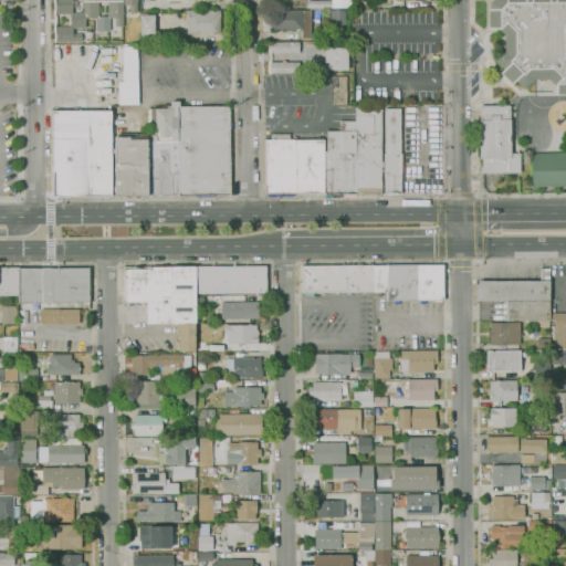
[(82,41),(55,41),(55,38),(53,38),(53,31),(55,31),(55,25),(71,25),(71,14),(54,14),(54,9),(52,9),(52,2),(54,2),(54,0),(76,0),(76,7),(73,7),(73,12),(83,12),(83,0),(98,0),(98,16),(108,16),(108,1),(124,1),(124,0),(137,0),(137,12),(129,12),(129,4),(123,4),(123,27),(115,27),(115,18),(111,18),(111,31),(96,31),(96,18),(85,18),(85,28),(73,28),(73,33),(82,33),(82,41)]
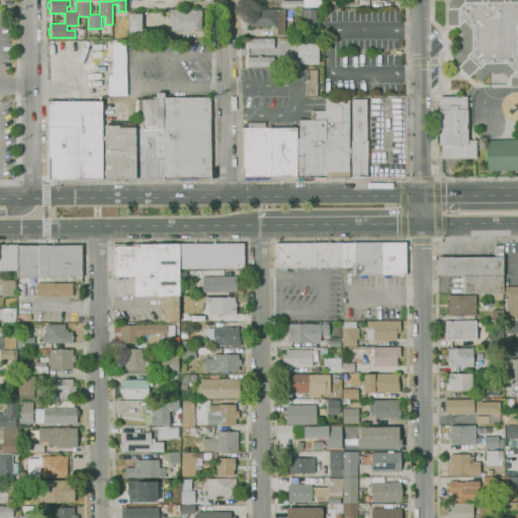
[(462,46),(462,32),(455,25),(448,26),(448,2),(450,0),(517,0),(517,86),(509,86),(509,79),(503,72),(489,72),(480,82),(471,74),(468,77),(458,67),(461,64),(453,56),(462,46)]
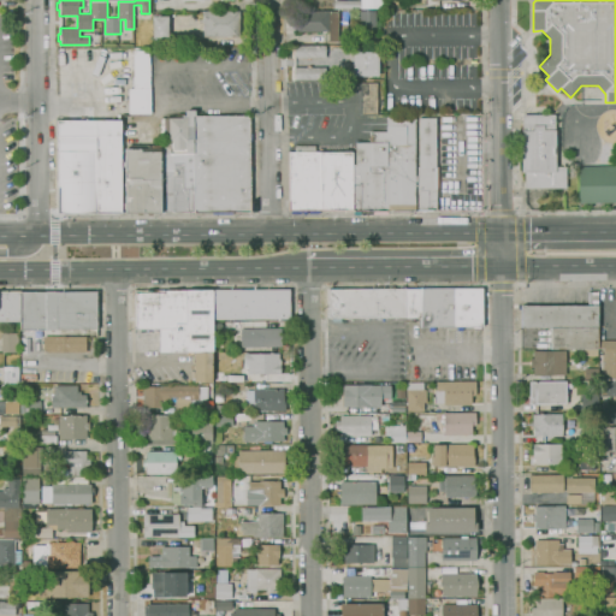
[(375,27),(360,27),(360,10),(375,10),(375,27)]
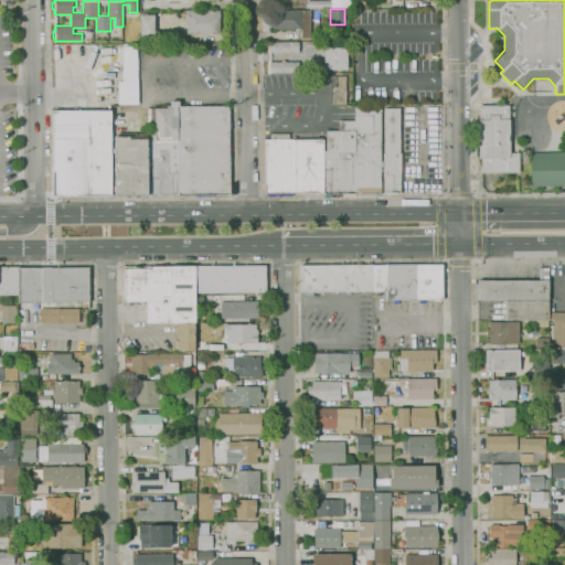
[(220,33),(187,33),(187,10),(220,10),(220,33)]
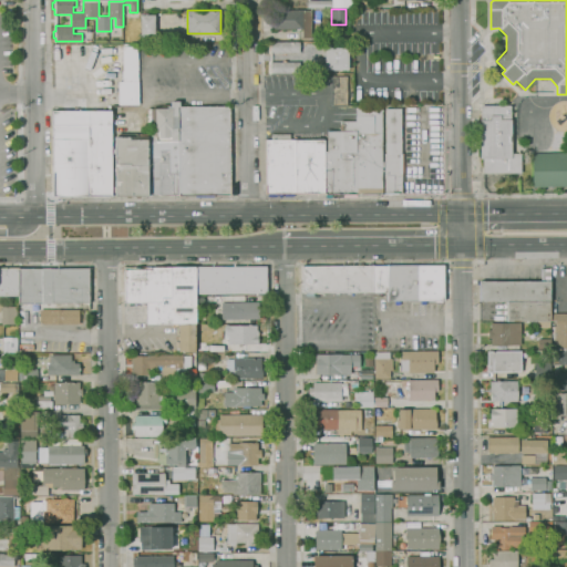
[(311,38),(302,38),(302,29),(300,29),(300,30),(296,30),(296,29),(274,29),(274,27),(272,27),(272,20),(275,20),(275,18),(274,18),(274,12),(274,10),(302,10),(311,10),(311,38)]
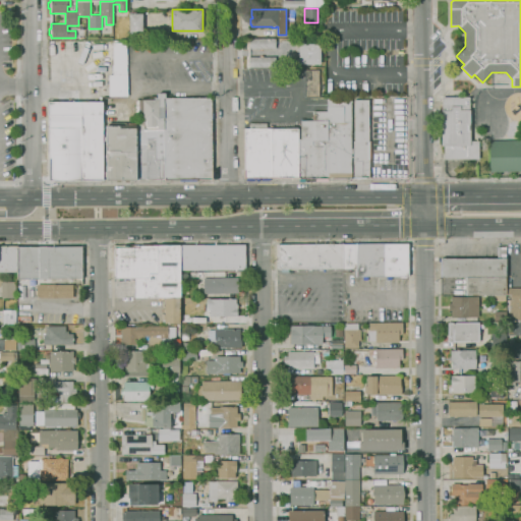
[(166,39),(139,39),(139,32),(129,32),(129,13),(142,13),(142,29),(166,29),(166,39)]
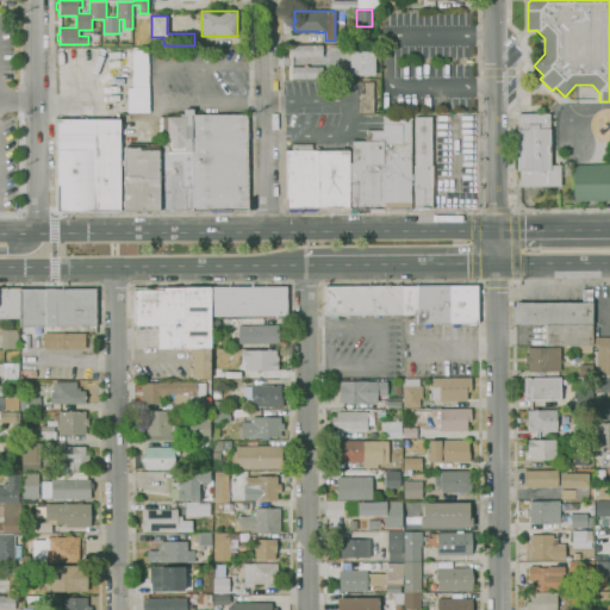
[(322,57),(291,57),(291,44),(322,44),(322,57)]
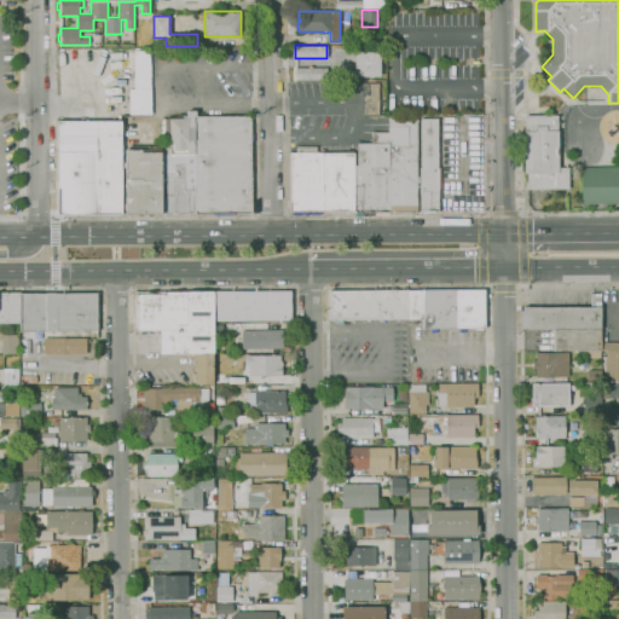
[(354,76),(354,50),(380,50),(381,76),(354,76)]
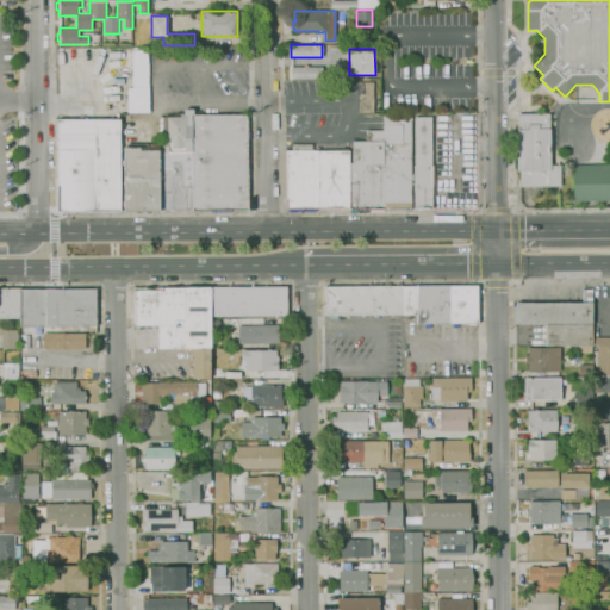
[(132,87),(132,76),(132,50),(148,50),(148,75),(148,87),(132,87)]
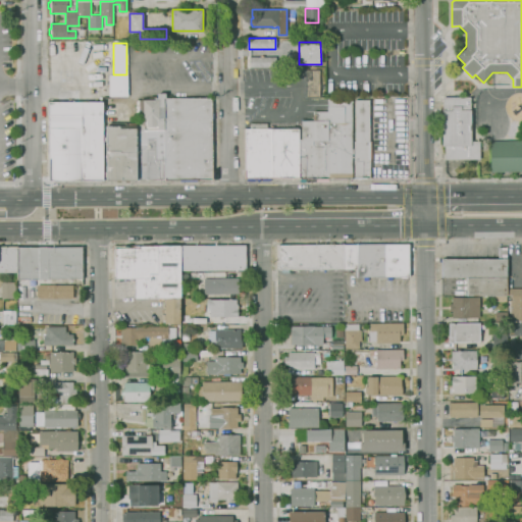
[(276,67),(249,67),(249,57),(276,56),(276,67)]
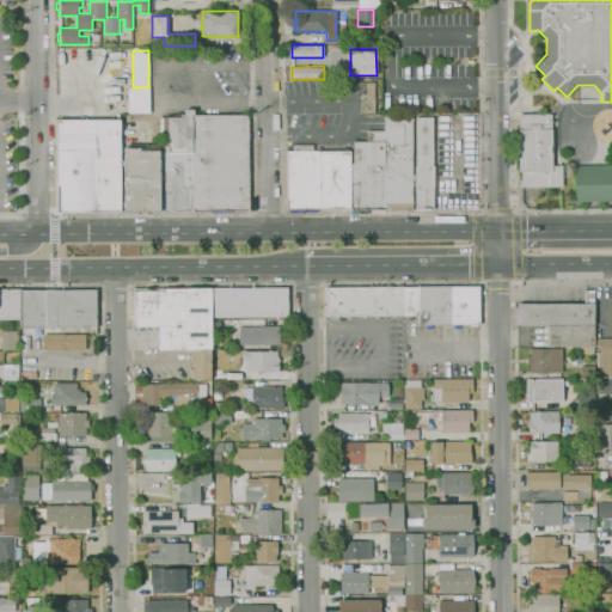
[(356,112),(356,81),(374,81),(374,112),(356,112)]
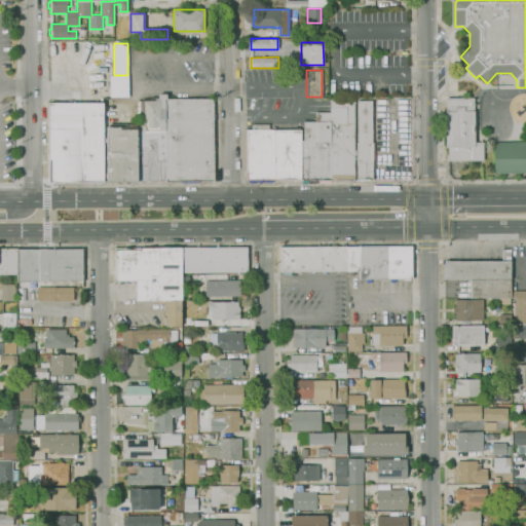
[(127,75),(128,97),(110,97),(110,75),(114,75),(127,75)]
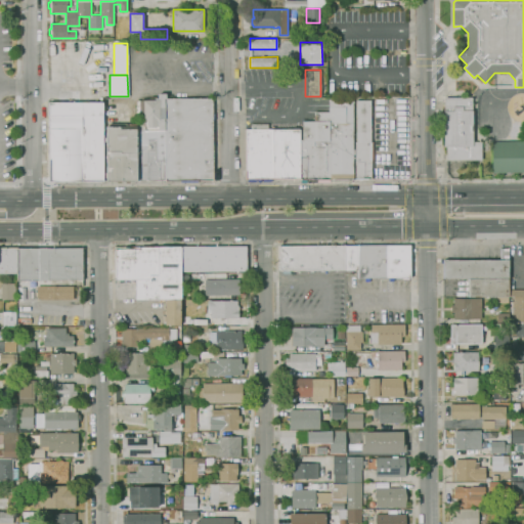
[(136,125),(136,122),(139,122),(139,113),(136,113),(136,100),(139,100),(155,99),(155,98),(158,98),(158,93),(166,93),(166,98),(212,97),(213,180),(198,180),(198,182),(181,182),(181,180),(137,181),(136,125)]
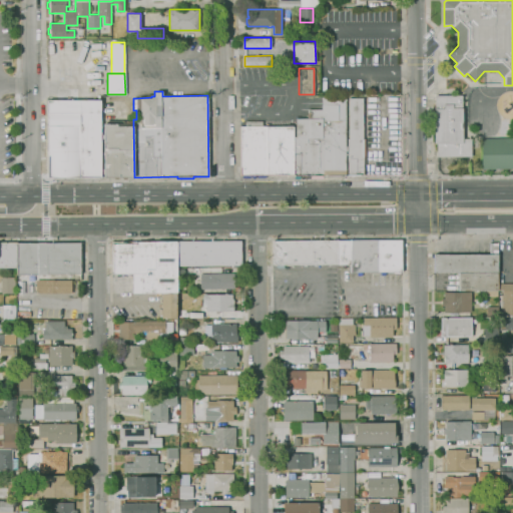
[(294,137),(296,137),(296,118),(309,118),(309,109),(322,109),(322,97),(337,97),(337,95),(346,95),(346,146),(347,146),(347,151),(346,151),(346,175),(323,175),(323,178),(311,178),(311,175),(301,175),(301,178),(295,178),(295,175),(294,175),(294,174),(294,137)]
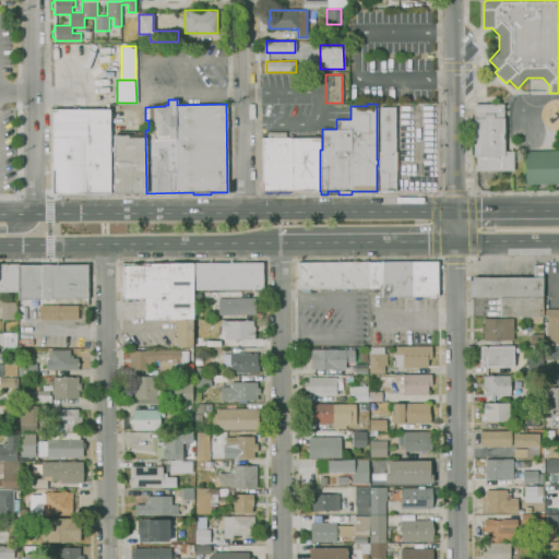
[(514,170),(476,171),(476,156),(473,156),(473,118),(474,118),(474,104),(503,104),(503,118),(504,118),(504,151),(513,151),(514,170)]
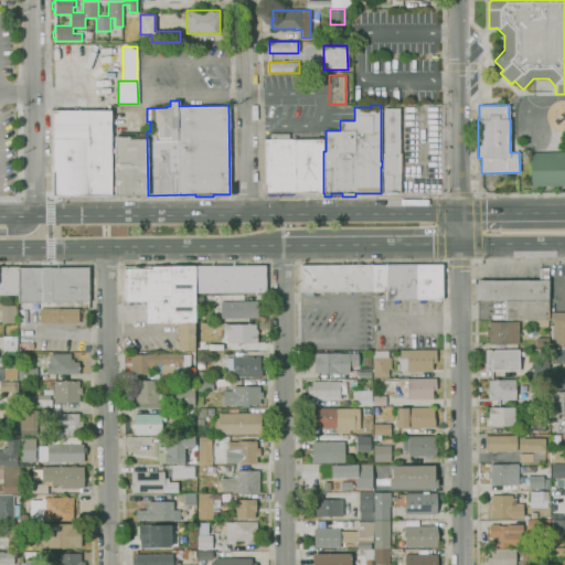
[(384,107),(400,107),(400,153),(402,153),(403,191),(401,191),(401,193),(383,193),(383,153),(384,153),(384,107)]
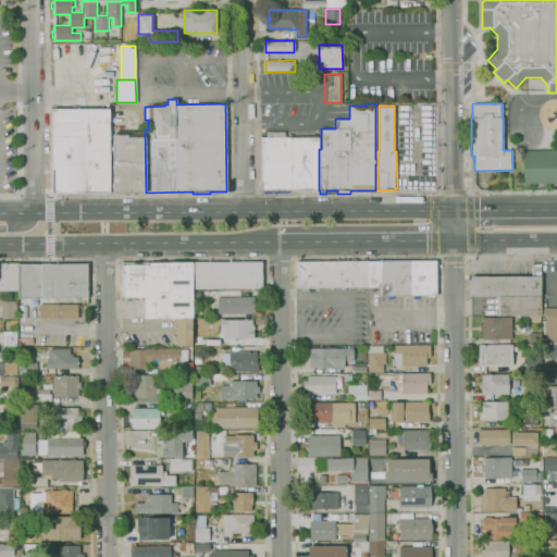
[(110,192),(52,193),(51,109),(109,109),(110,192)]
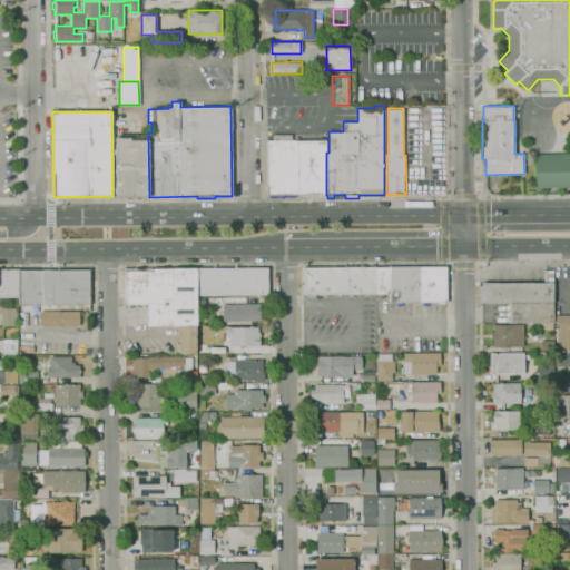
[(149,197),(141,197),(140,198),(136,198),(135,197),(133,197),(131,198),(127,198),(126,197),(116,197),(115,137),(136,137),(136,135),(139,135),(139,136),(148,136),(149,197)]
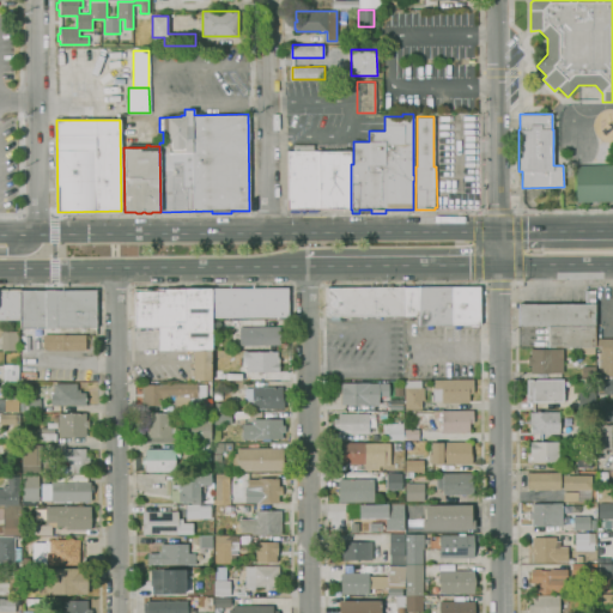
[(351,208),(317,208),(317,212),(308,212),(308,208),(307,208),(307,212),(301,212),(301,208),(299,208),(299,212),(290,212),(290,208),(287,208),(287,151),(293,151),(293,145),(314,145),(314,151),(351,151),(351,164),(351,208)]
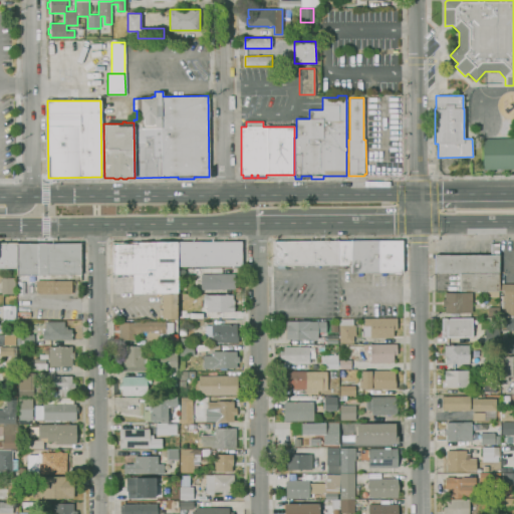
[(513,170),(483,170),(483,139),(513,138),(513,170)]
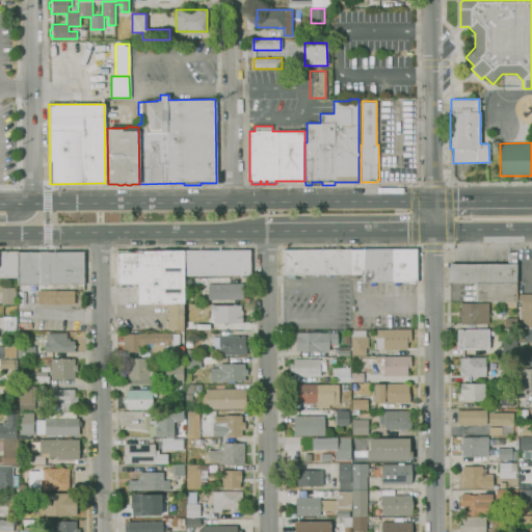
[(364,249),(392,248),(392,282),(375,282),(375,286),(371,286),(371,283),(364,283),(364,274),(364,249)]
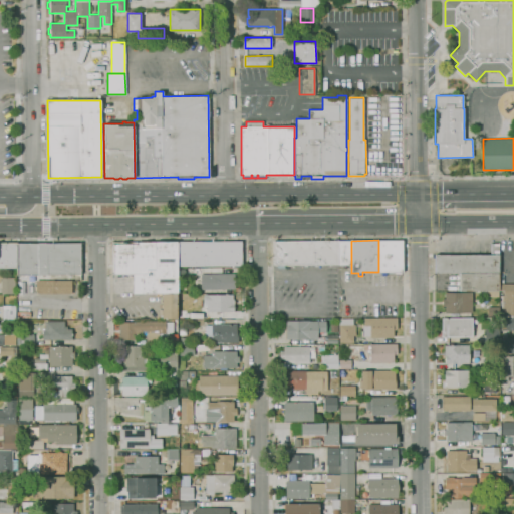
[(378,240),(403,240),(403,272),(386,272),(386,276),(381,276),(381,272),(378,272),(378,240)]
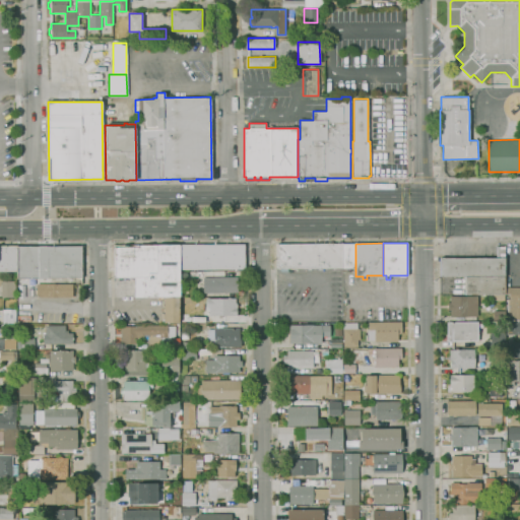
[(180,269),(180,297),(135,297),(135,277),(115,277),(114,244),(180,244),(180,269)]
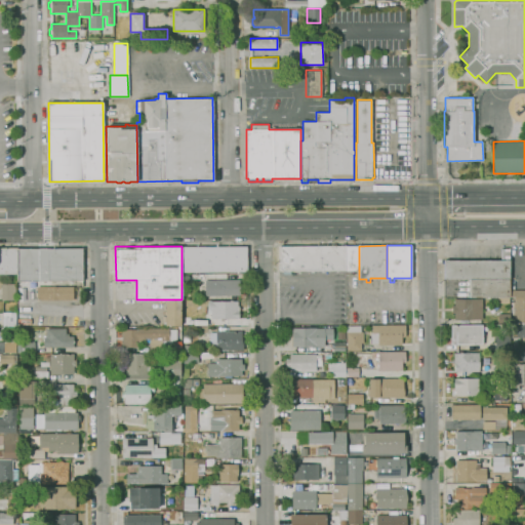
[(182,246),(246,246),(246,271),(182,272),(182,246)]
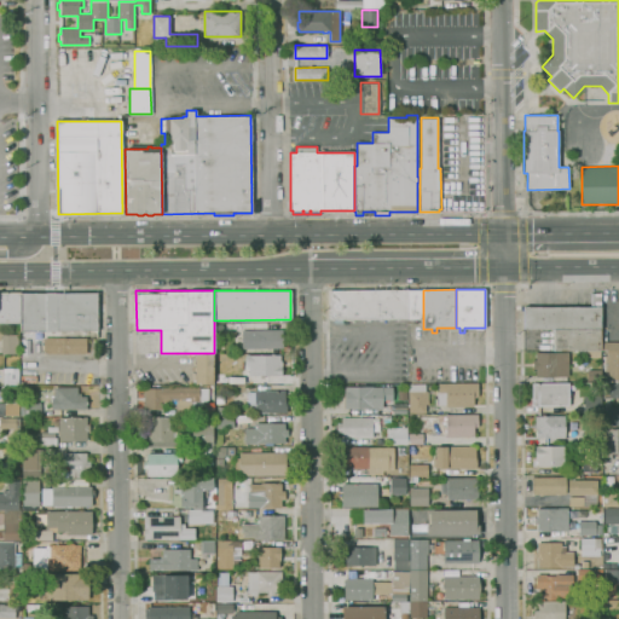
[(406,319),(383,319),(383,322),(379,322),(379,319),(370,319),(370,322),(366,322),(366,319),(342,319),(342,323),(334,323),(334,319),(330,319),(330,290),(406,290),(406,319)]
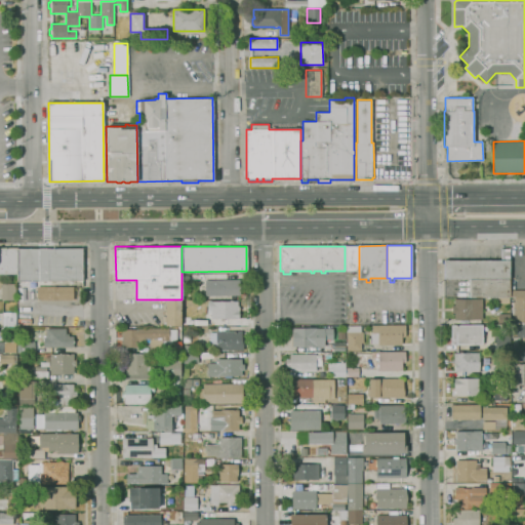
[(359,271),(345,271),(345,246),(359,246),(359,271)]
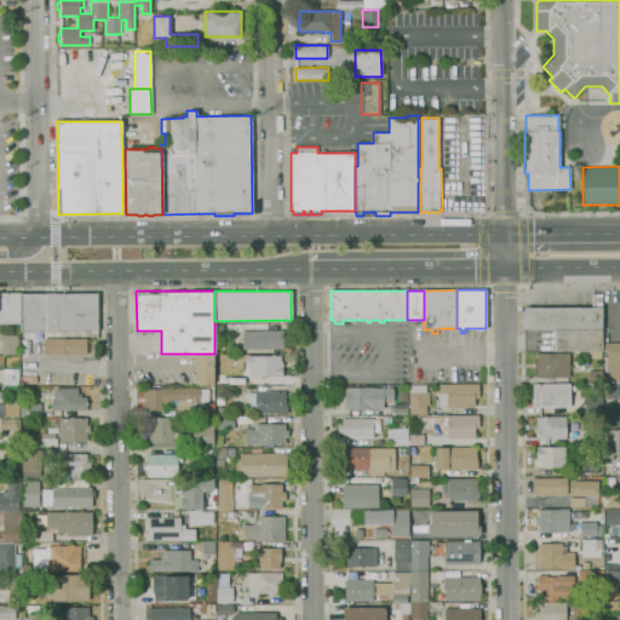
[(21,332),(21,323),(0,323),(0,293),(97,293),(97,332),(21,332)]
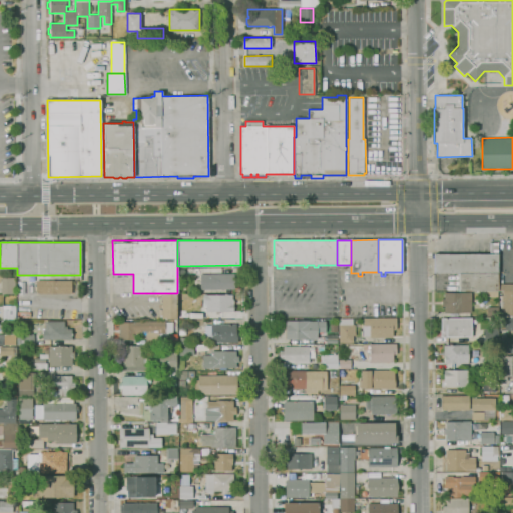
[(459,272),(435,273),(434,254),(490,253),(490,243),(497,242),(497,272),(459,272)]
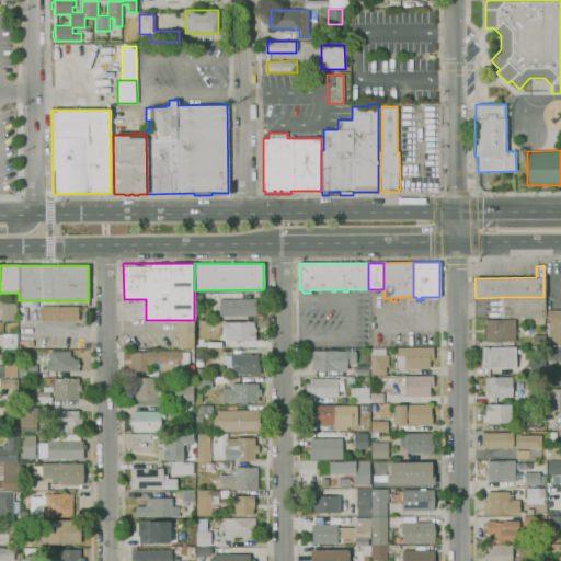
[(544,297),(545,317),(502,317),(502,297),(544,297)]
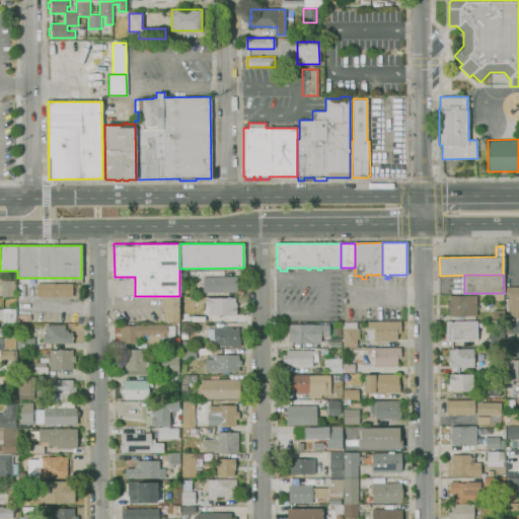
[(15,297),(1,297),(1,280),(4,280),(4,276),(15,276),(15,297)]
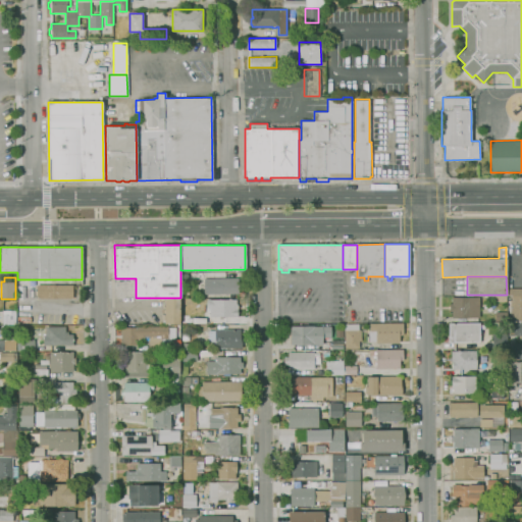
[(204,294),(204,278),(238,277),(239,283),(240,283),(240,289),(239,289),(239,294),(204,294)]
